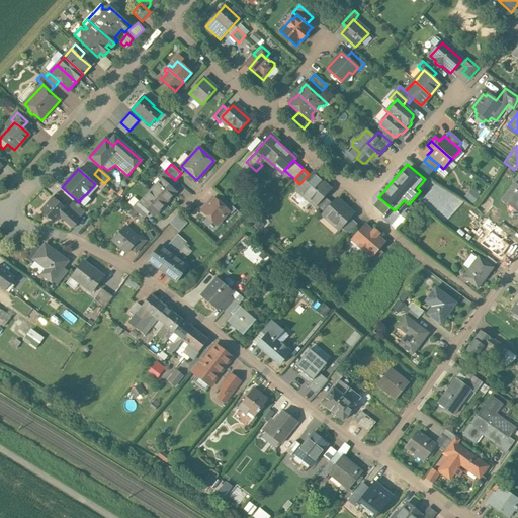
[(175,180),(165,171),(159,178),(161,179),(169,186),(175,180)]
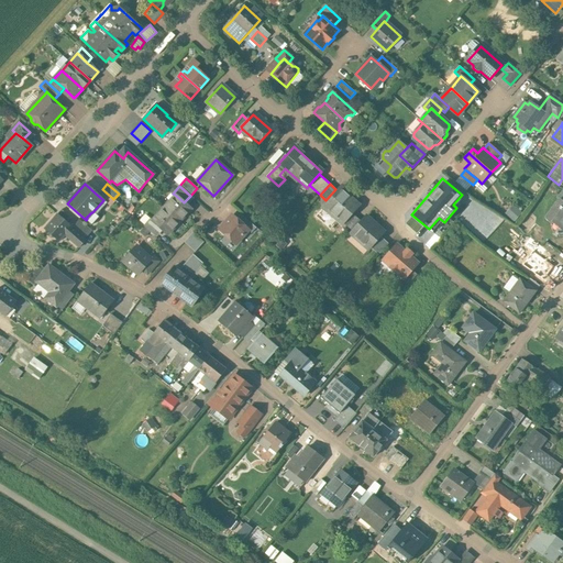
[(112,198),(102,189),(97,195),(103,200),(108,205),(112,198)]
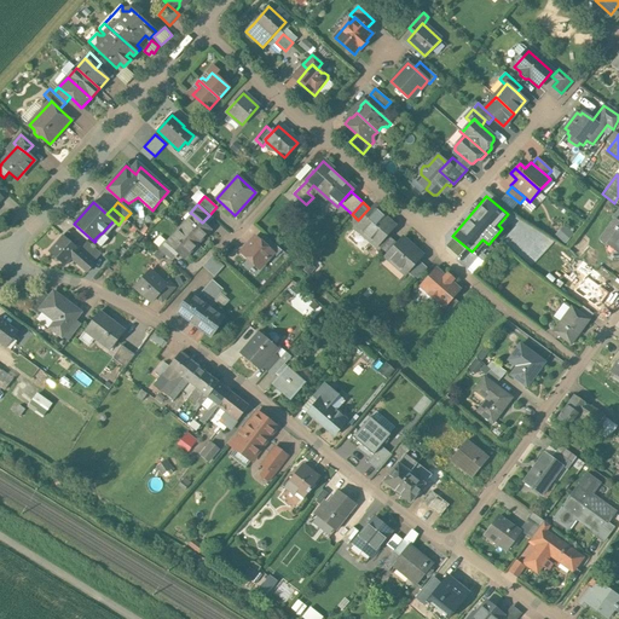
[(374,208),(357,227),(372,242),(381,232),(385,236),(393,227),(383,219),(385,217),(374,208)]
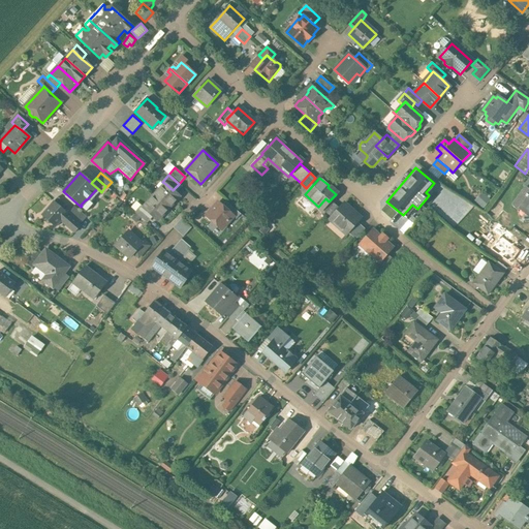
[(173,190),(164,183),(154,195),(168,209),(180,196),(173,190)]
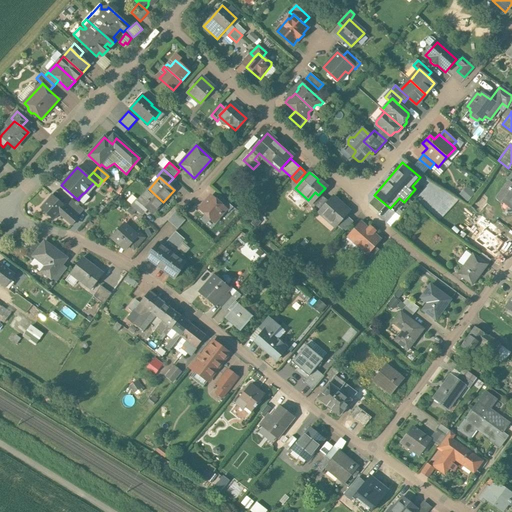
[(511,184),(509,182),(497,198),(504,204),(505,203),(504,203),(506,200),(511,204),(511,184)]
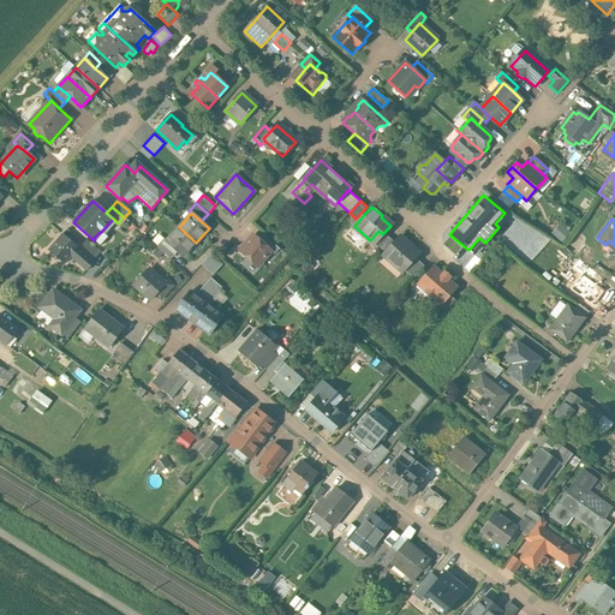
[(551,232),(561,240),(569,232),(560,224),(551,232)]
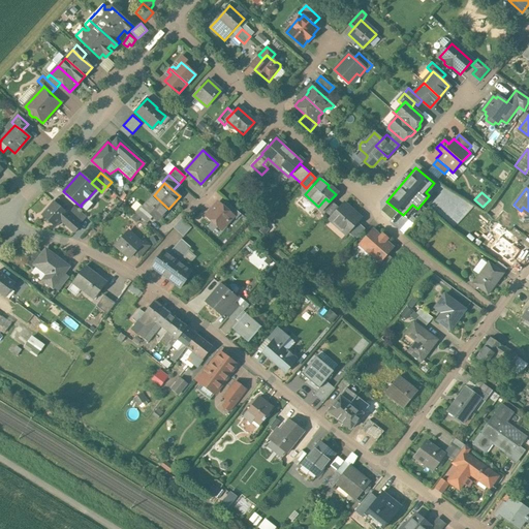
[(168,209),(154,195),(143,207),(143,208),(151,215),(157,221),(168,209)]
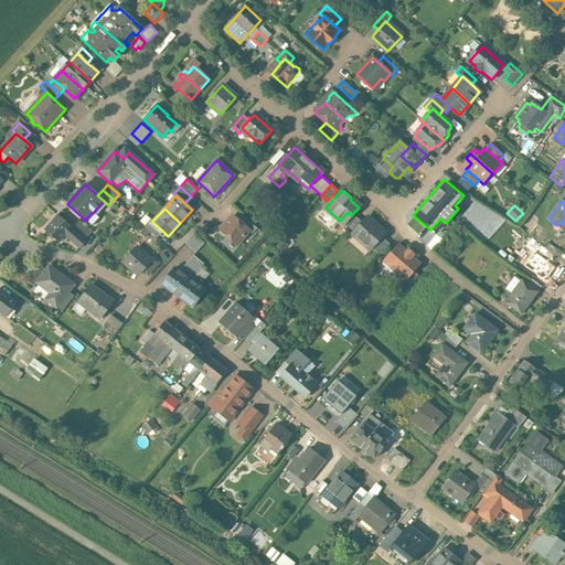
[(71,219),(62,211),(57,215),(66,224),(71,219)]
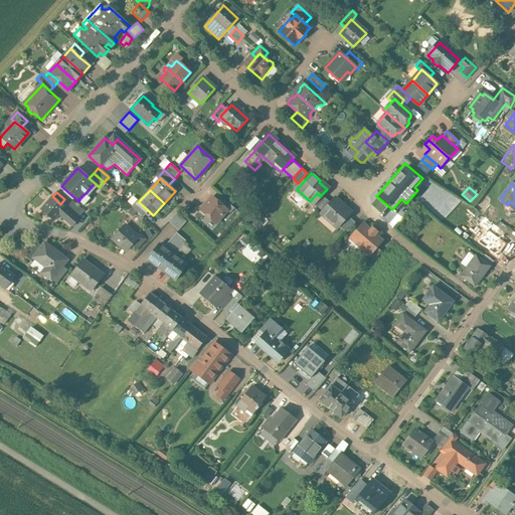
[(90,198),(84,194),(83,194),(78,199),(79,200),(78,201),(82,204),(90,198)]
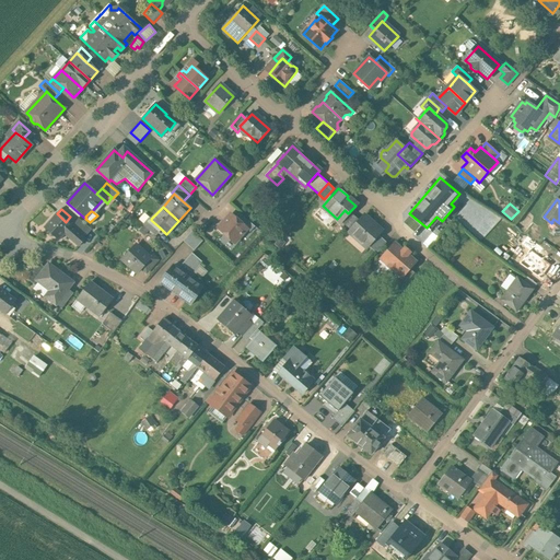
[(57,213),(44,228),(58,241),(65,234),(79,247),(85,238),(84,237),(71,226),(66,222),(57,213)]
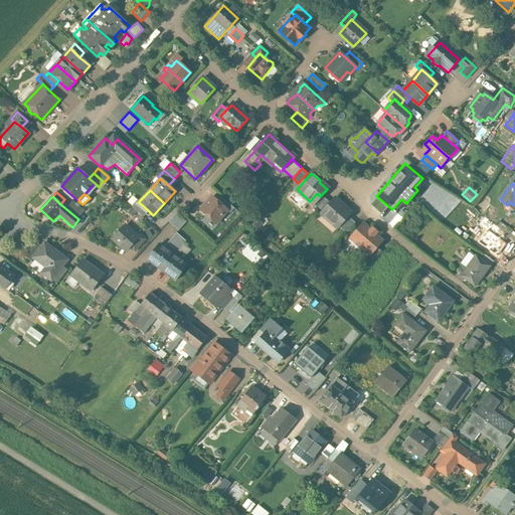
[(234,208),(221,196),(217,201),(227,210),(227,211),(230,213),(234,208)]
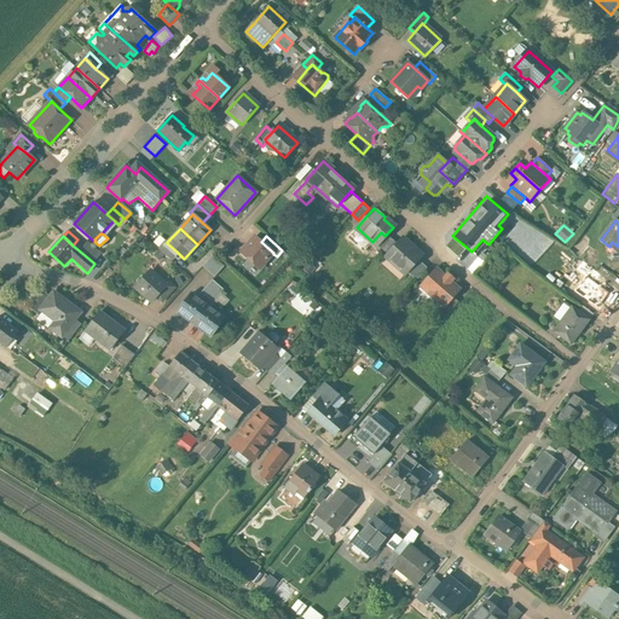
[(255,237),(241,253),(259,270),(273,254),(273,253),(261,242),(255,237)]
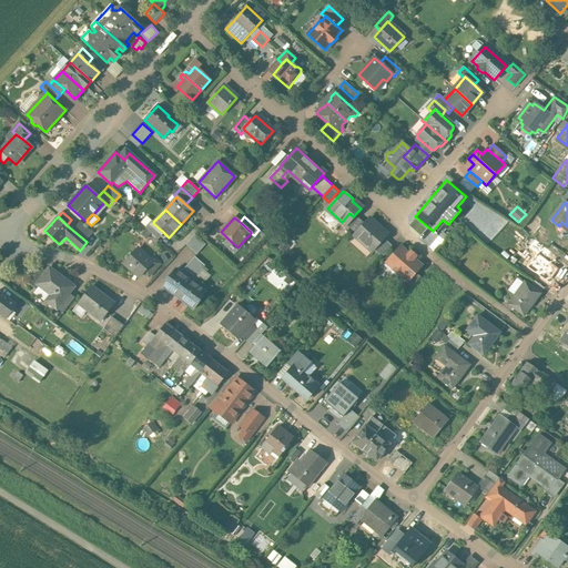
[(368,219),(354,235),(373,251),(374,250),(384,239),(385,237),(379,233),(382,231),(368,219)]
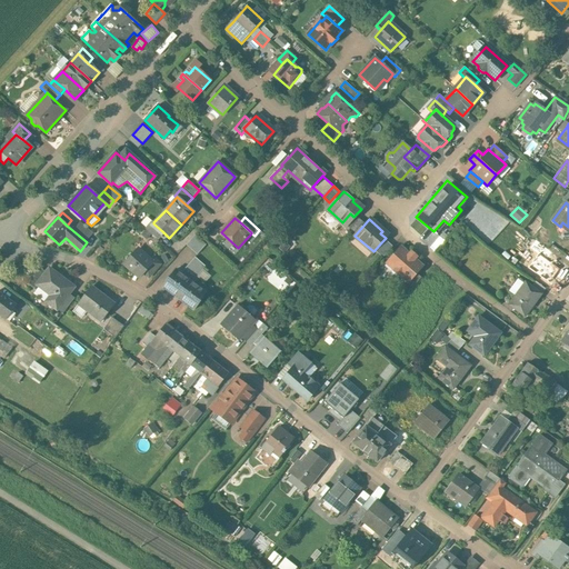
[(162,231),(153,223),(153,222),(151,221),(145,229),(156,238),(162,231)]
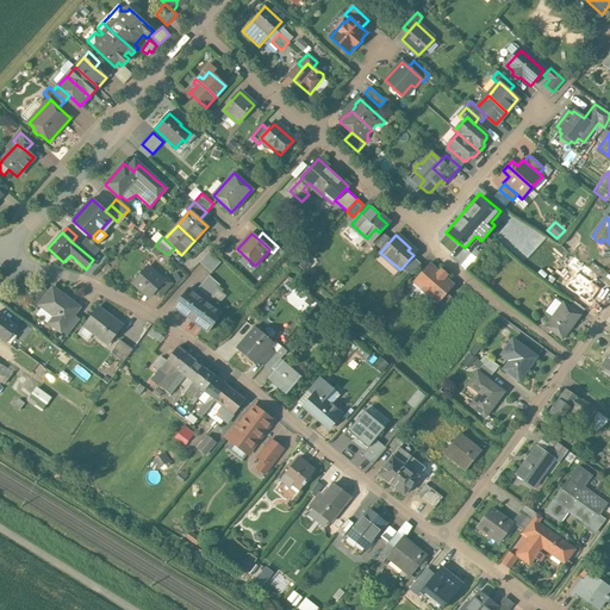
[(99,250),(85,238),(78,247),(92,259),(99,250)]
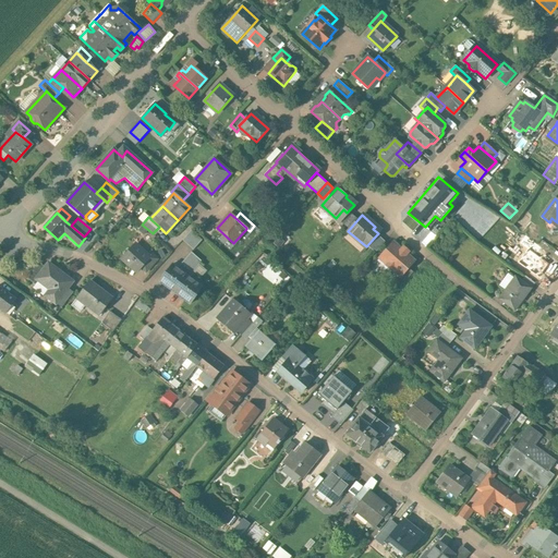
[(191,231),(182,241),(193,250),(202,240),(191,231)]
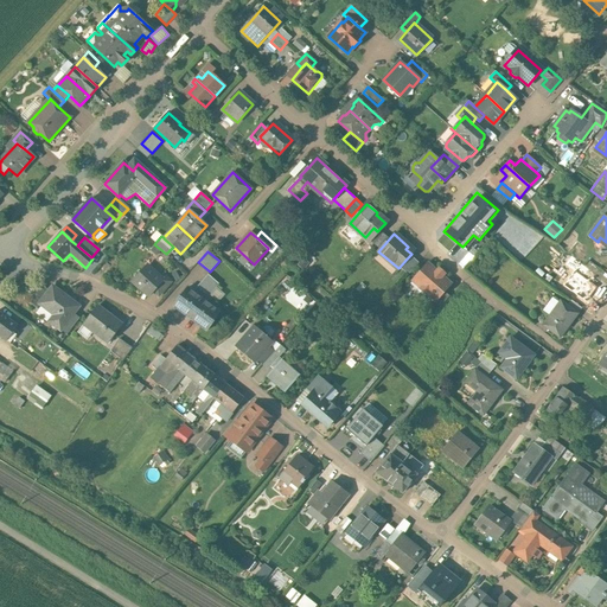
[(419,263),(410,255),(400,267),(408,275),(419,263)]
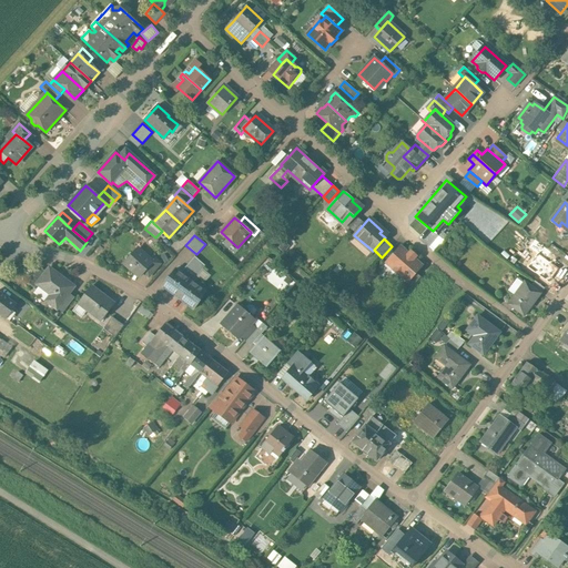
[(408,254),(399,247),(386,262),(407,281),(407,282),(415,273),(422,266),(414,260),(415,257),(409,253),(408,254)]
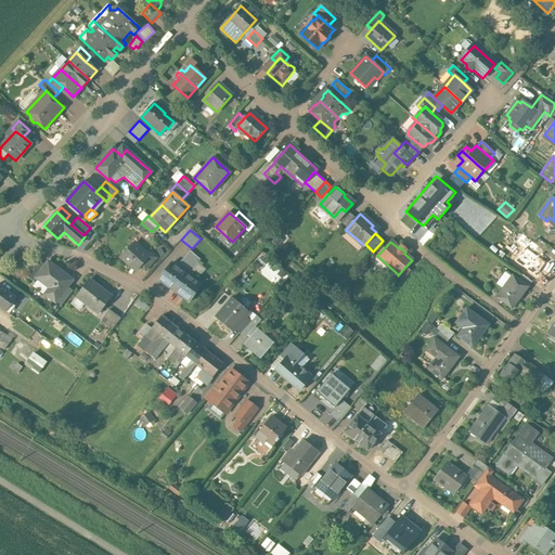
[(134,243),(121,258),(129,265),(131,262),(138,269),(140,267),(149,256),(134,243)]
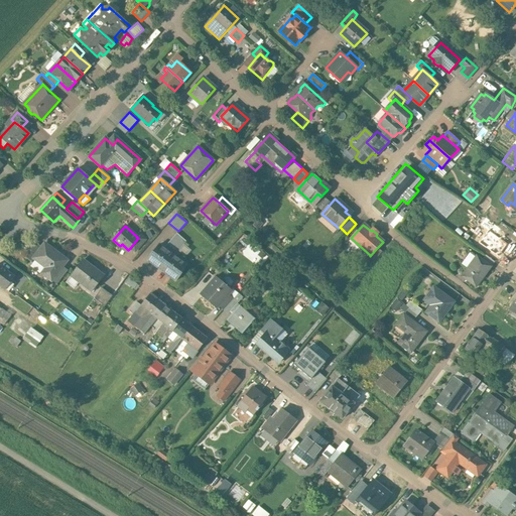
[(176,233),(167,243),(176,251),(185,241),(176,233)]
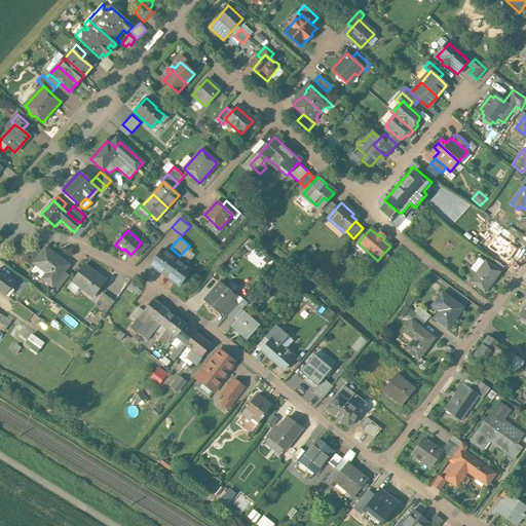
[(144,238),(141,242),(133,253),(138,258),(150,245),(144,238)]
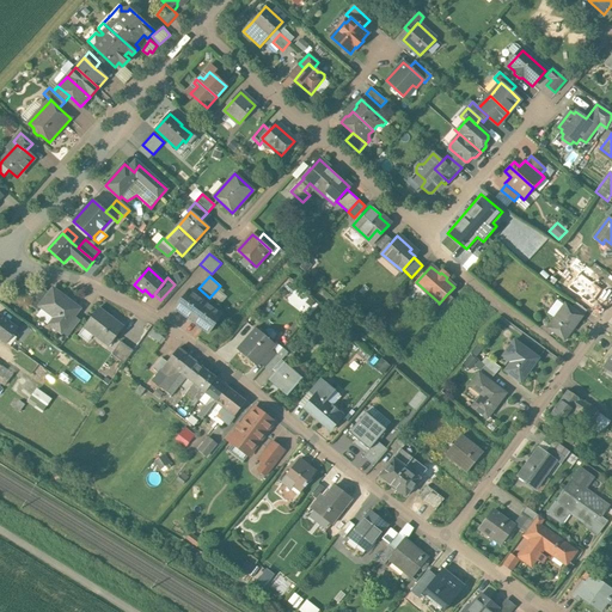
[(42,288),(29,305),(37,311),(41,306),(40,306),(49,293),(42,288)]
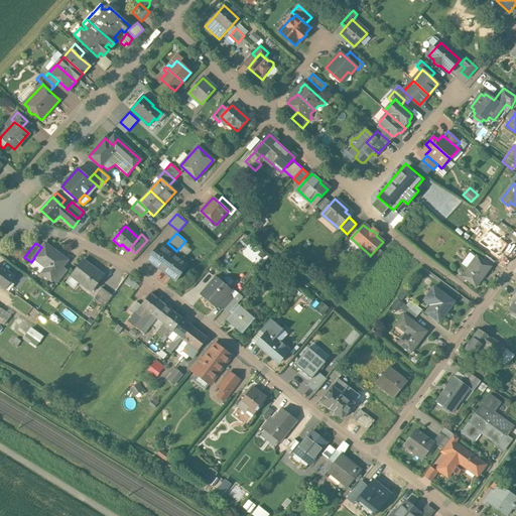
[(55,252),(44,243),(41,247),(33,258),(34,258),(47,268),(42,274),(51,281),(68,261),(60,256),(59,256),(55,253),(55,252)]
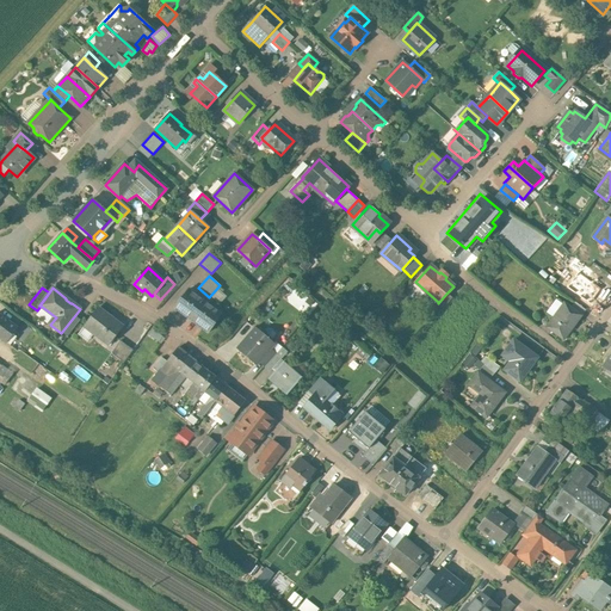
[(221,315),(187,290),(181,298),(174,307),(209,333),(215,323),(221,315)]
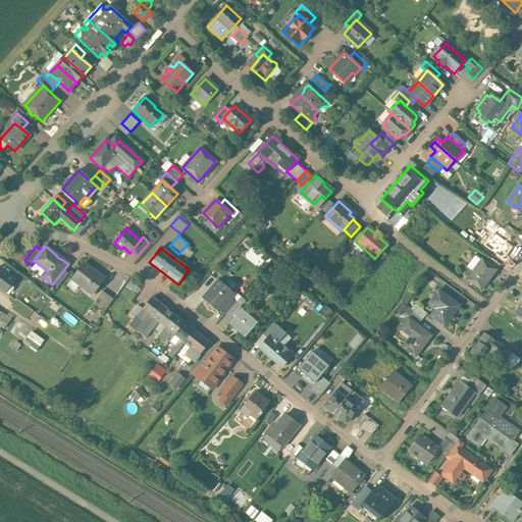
[(374,258),(369,264),(374,268),(386,255),(381,251),(374,259),(374,258)]
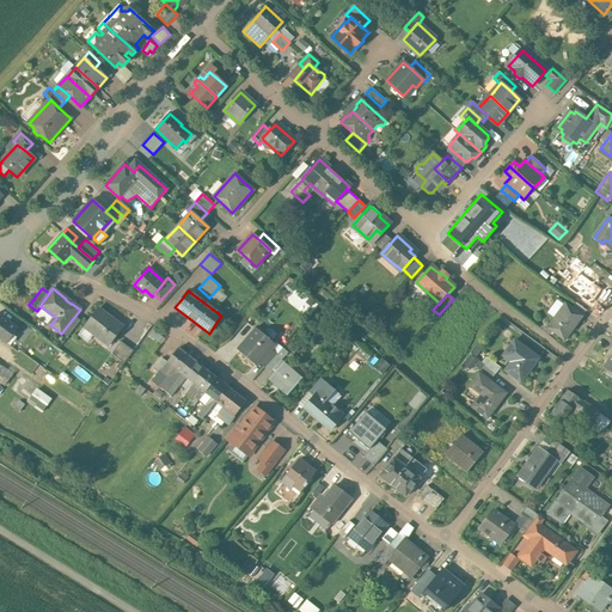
[(587,311),(576,303),(571,308),(582,317),(587,311)]
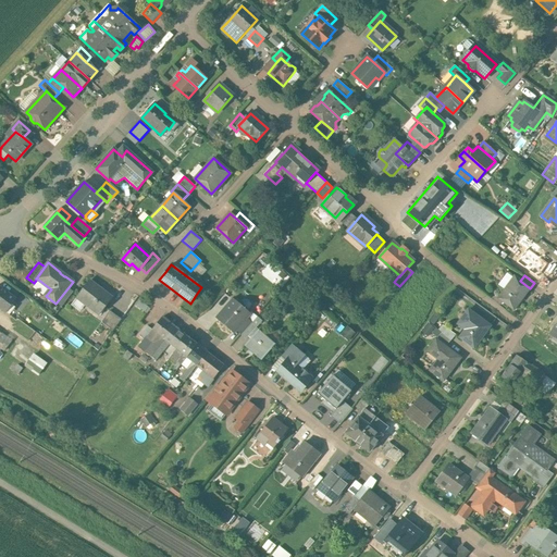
[(520,281),(514,276),(497,298),(514,310),(530,288),(520,281)]
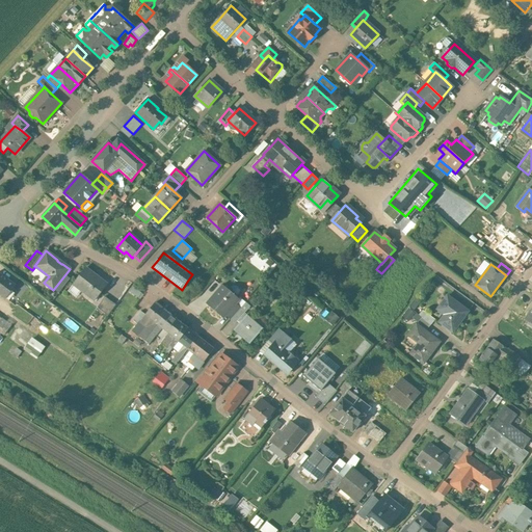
[(107,284),(86,268),(73,285),(94,301),(107,284)]
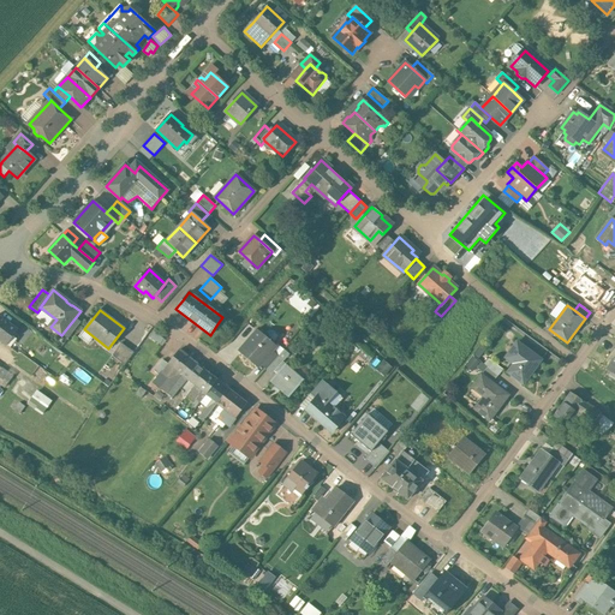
[(17,330),(0,317),(0,340),(6,345),(17,330)]
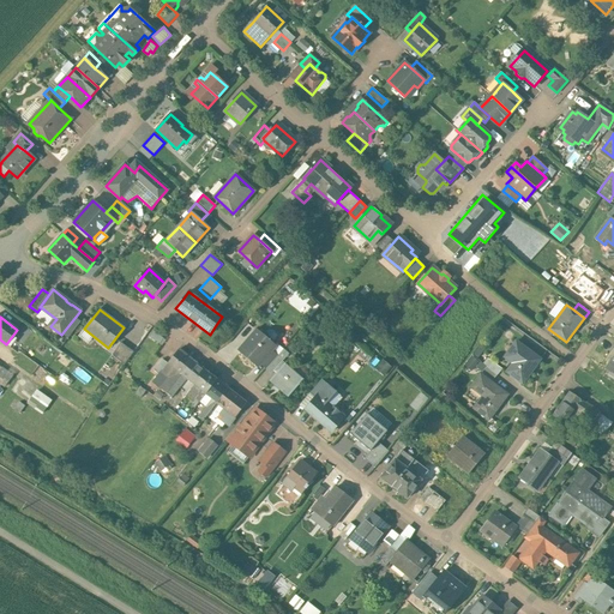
[(275,347),(257,330),(239,351),(240,353),(242,349),(258,363),(256,366),(257,367),(260,363),(271,351),(275,347)]
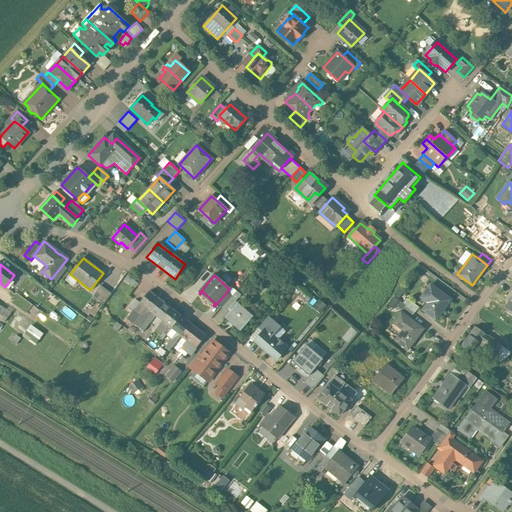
[(450,300),(430,285),(424,293),(431,298),(422,310),(435,320),(450,300)]
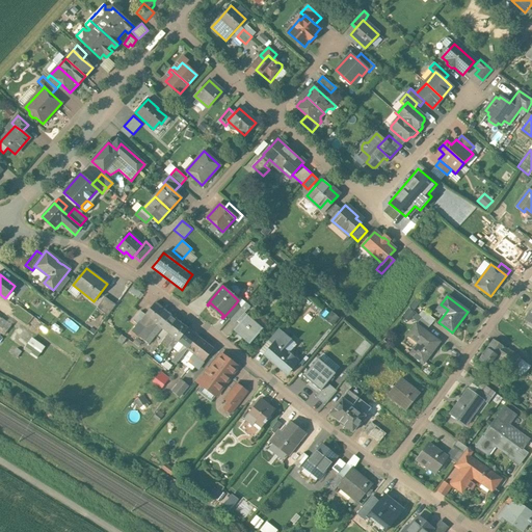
[(115,306),(105,297),(97,308),(108,316),(115,306)]
